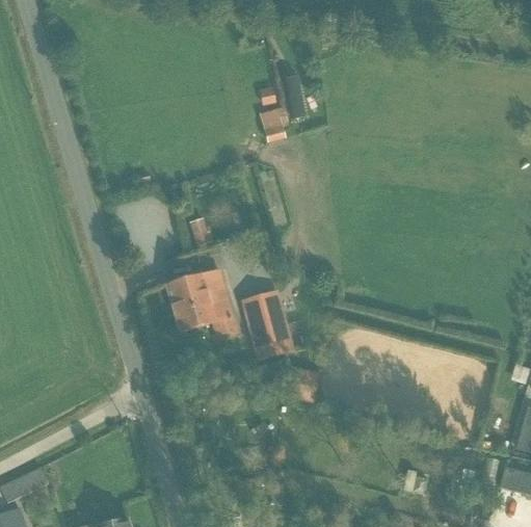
[(292,119),(306,115),(297,74),(284,77),(292,119)]
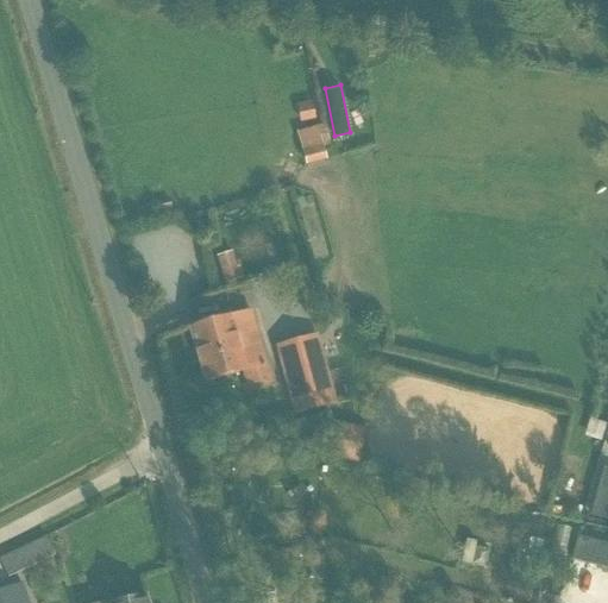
[(296,129),(306,162),(326,156),(323,142),(331,139),(325,120),(296,129)]
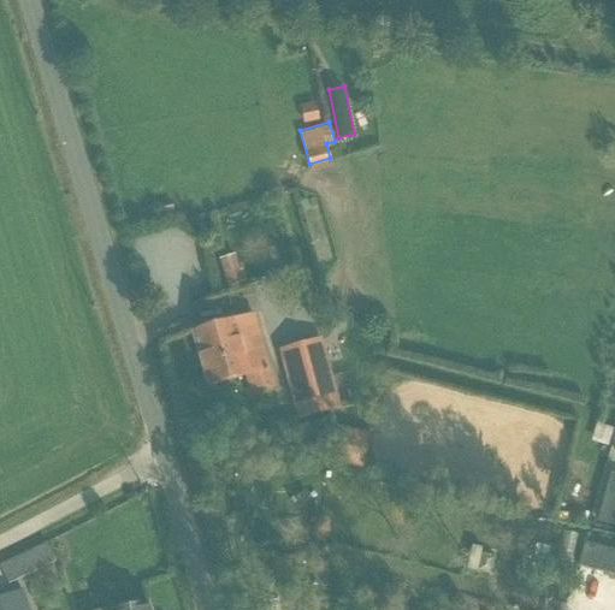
[(219,255),(228,284),(246,278),(243,266),(238,266),(235,250),(219,255)]
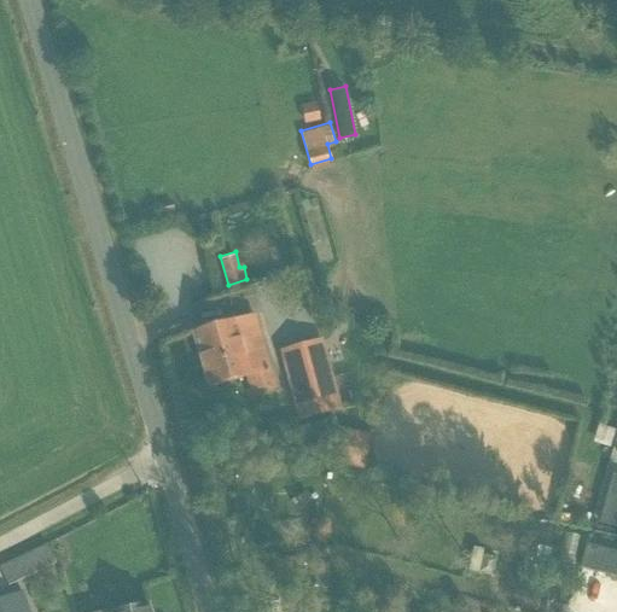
[(251,395),(278,388),(256,310),(192,330),(208,384),(244,373),(251,395)]
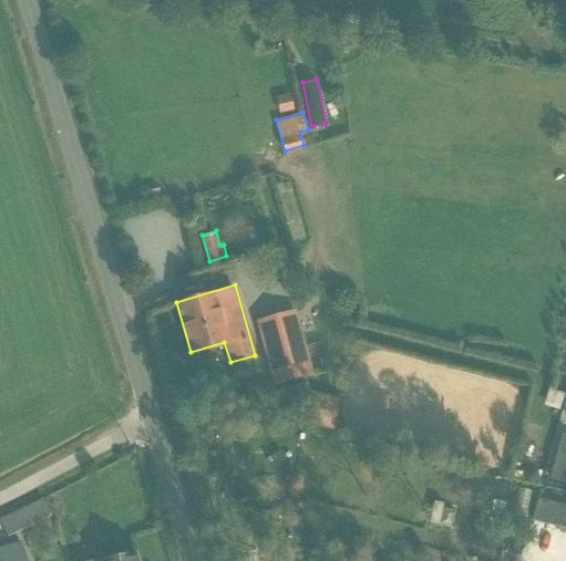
[(296,307),(257,318),(274,383),(315,373),(296,307)]
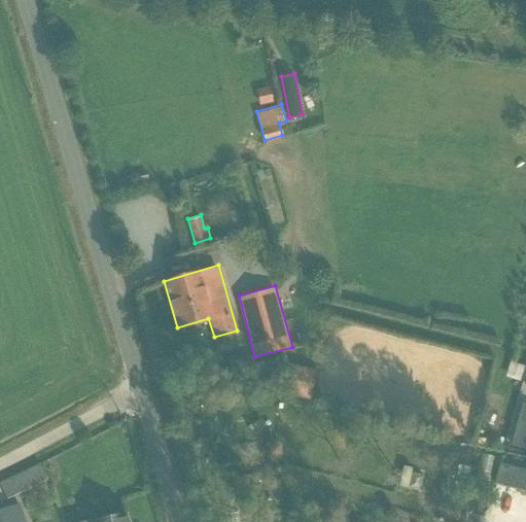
[(290,395),(312,398),(317,369),(296,364),(290,395)]
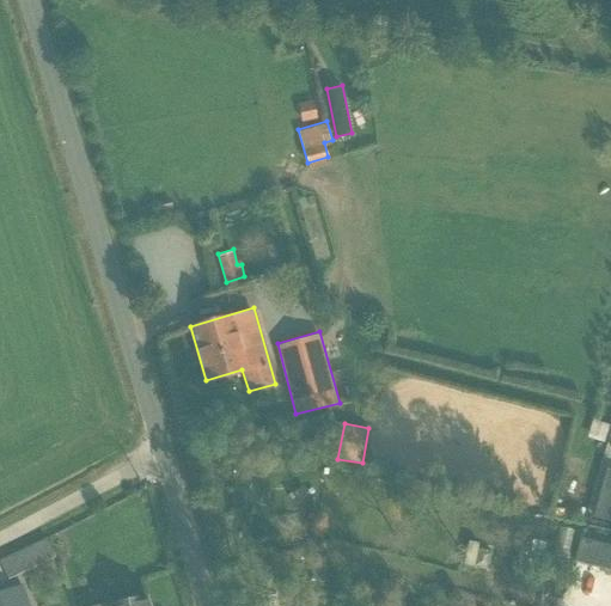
[(0,558),(8,576),(22,568),(25,575),(59,561),(47,536),(0,558)]
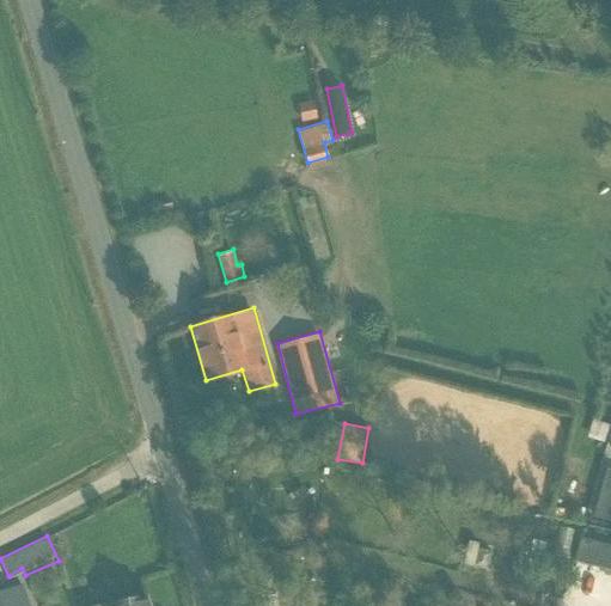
[(567,568),(610,579),(610,550),(573,540),(567,568)]
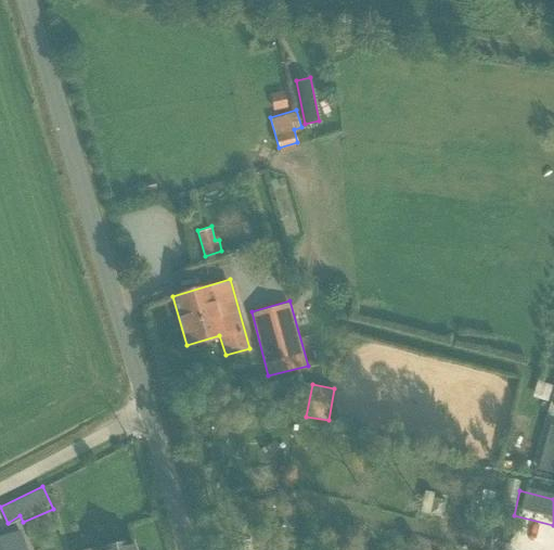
[(28,549),(22,528),(0,536),(0,549),(28,549)]
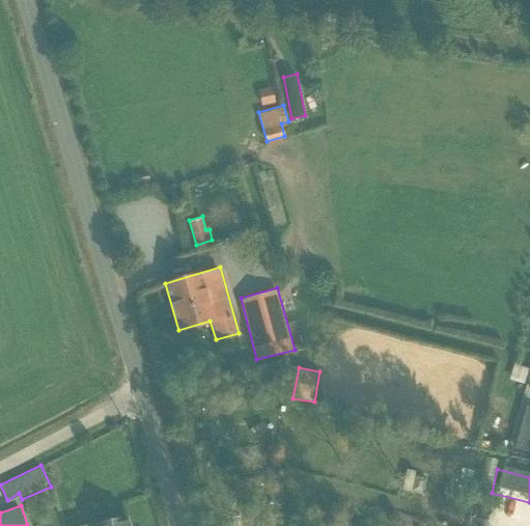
[(130,525),(128,517),(110,521),(109,517),(76,525),(130,525)]
